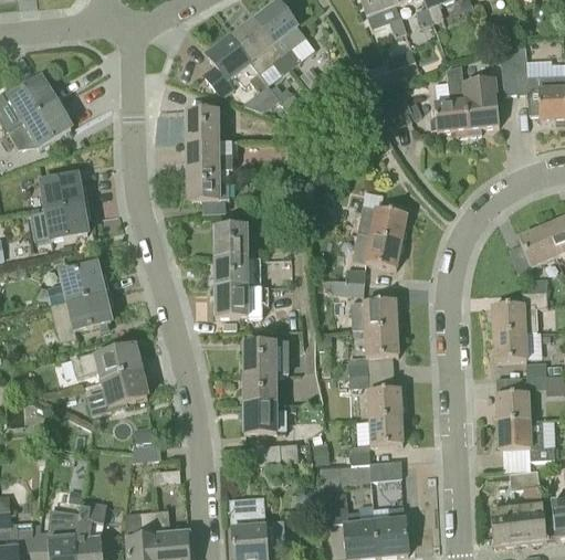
[(395,37),(406,32),(394,0),(363,0),(374,28),(389,22),(395,37)]
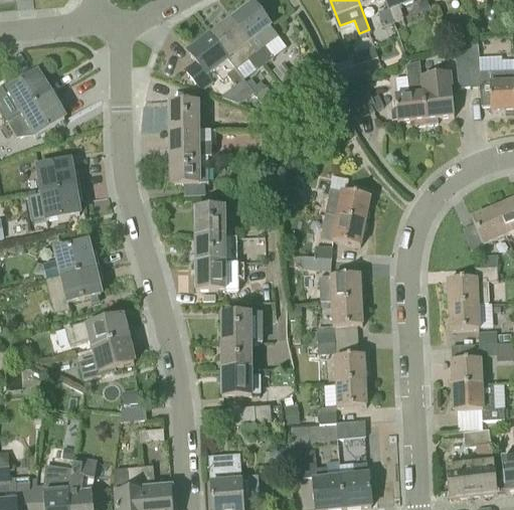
[(361,7),(379,0),(358,0),(369,29),(370,29),(361,7)]
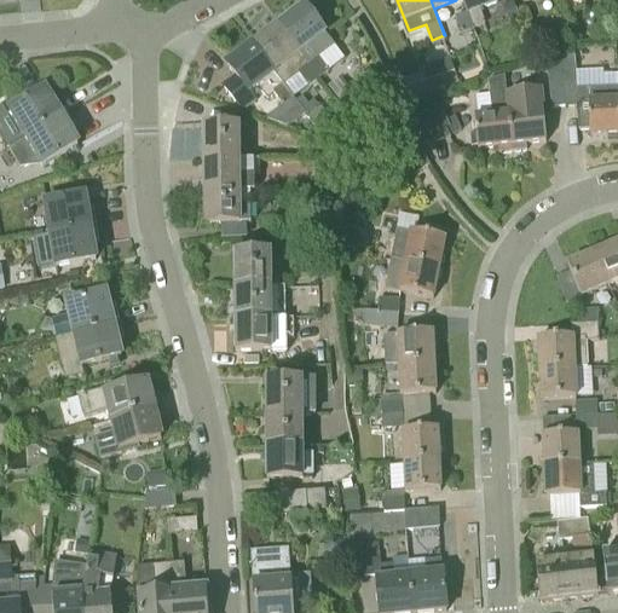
[(467,9),(473,24),(486,19),(480,5),(494,0),(465,0),(467,9)]
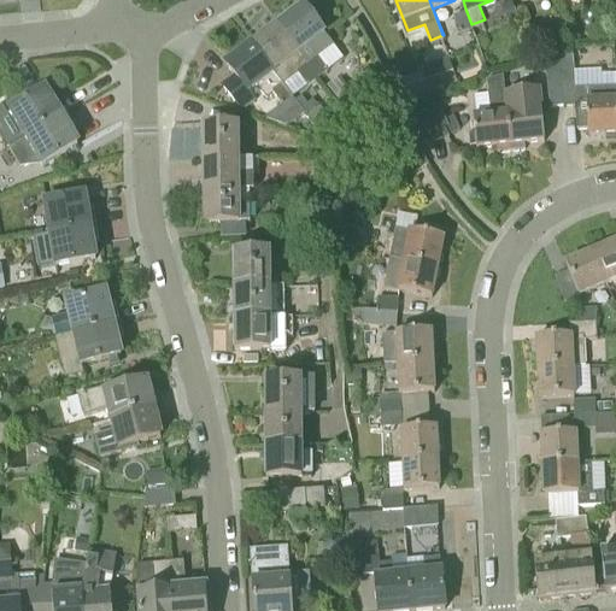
[(509,18),(518,15),(514,0),(506,0),(503,1),(509,18)]
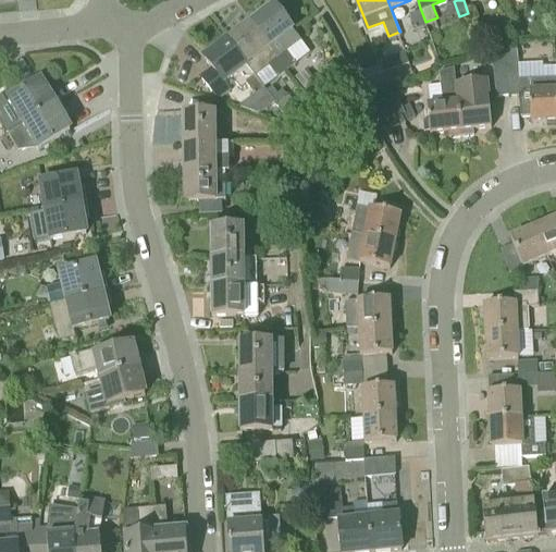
[(508,0),(519,29),(524,27),(517,8),(524,4),(522,0),(508,0)]
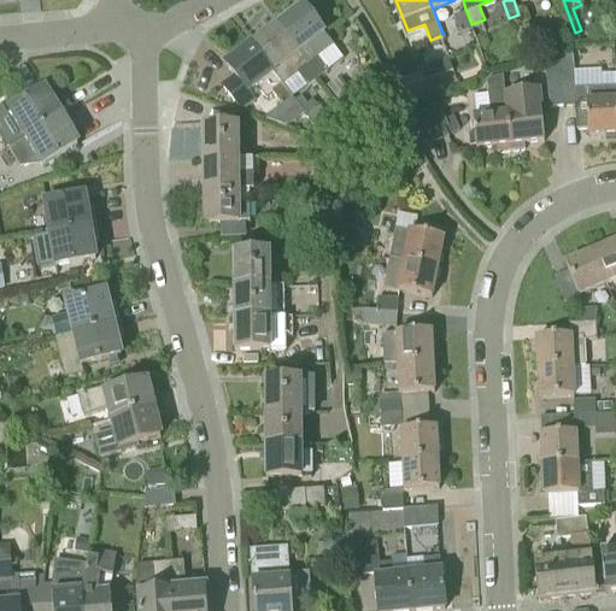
[(277,22),(318,75),(328,66),(318,54),(333,42),(303,3),(277,22)]
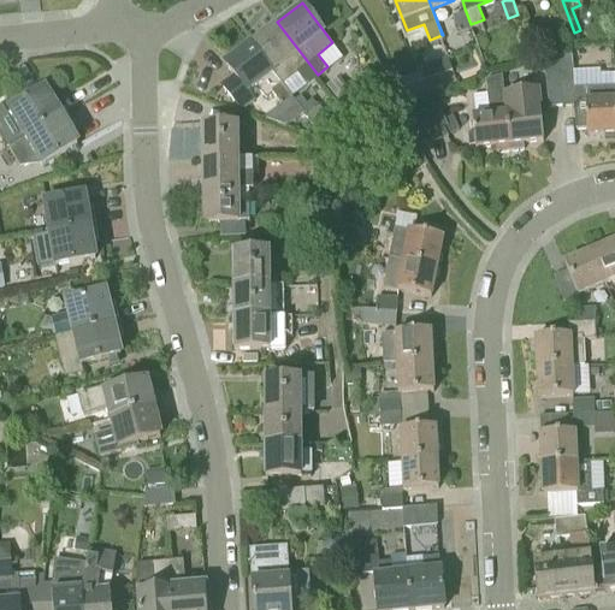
[(460,28),(471,24),(465,9),(454,12),(460,28)]
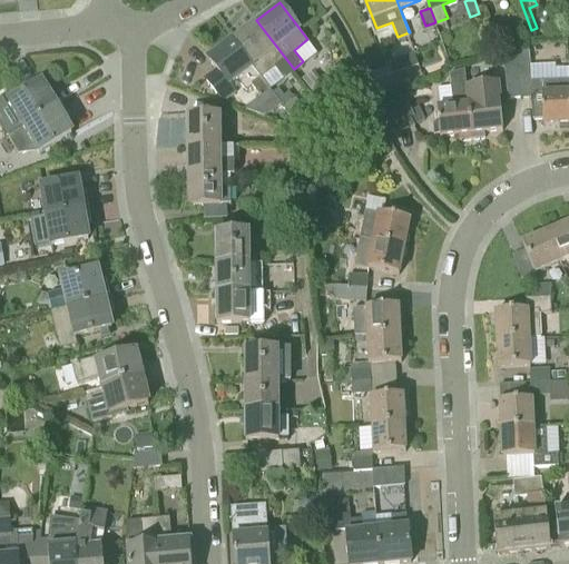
[(284,76),(294,69),(256,20),(233,38),(271,87),(271,86),(263,75),(275,66),(284,76)]
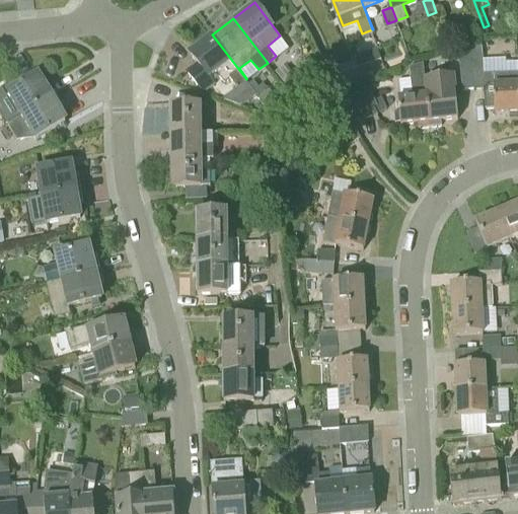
[(237,86),(246,79),(212,34),(190,51),(197,60),(187,68),(203,89),(215,80),(211,75),(217,70),(224,79),(229,76),(237,86)]
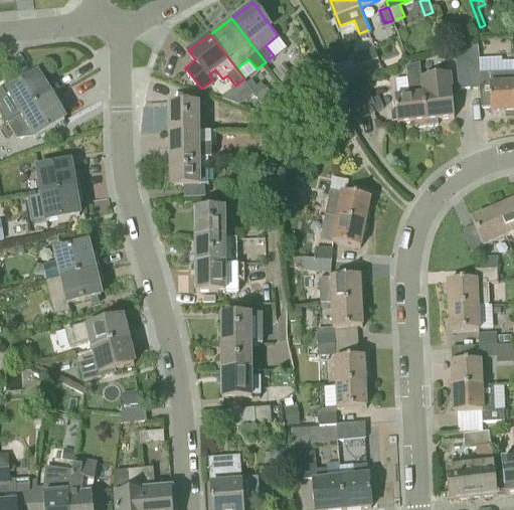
[(513,69),(490,69),(481,70),(478,39),(465,40),(466,44),(466,49),(469,85),(480,83),(481,105),(490,105),(490,111),(513,109),(513,69)]
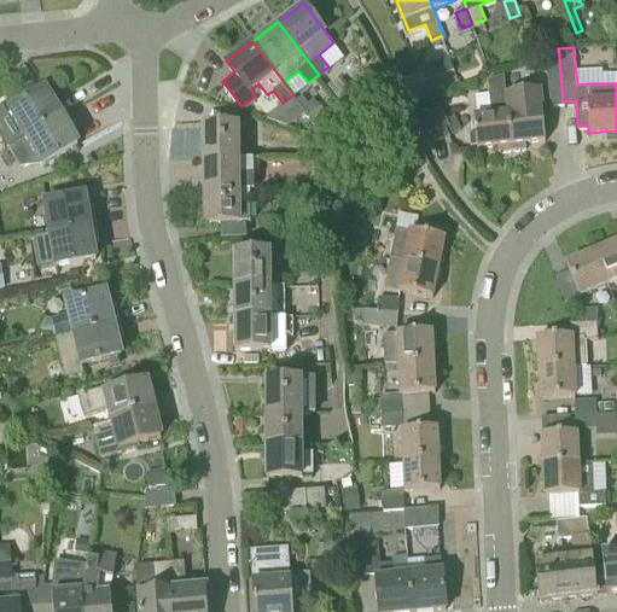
[(426,76),(454,66),(449,53),(421,62),(426,76)]
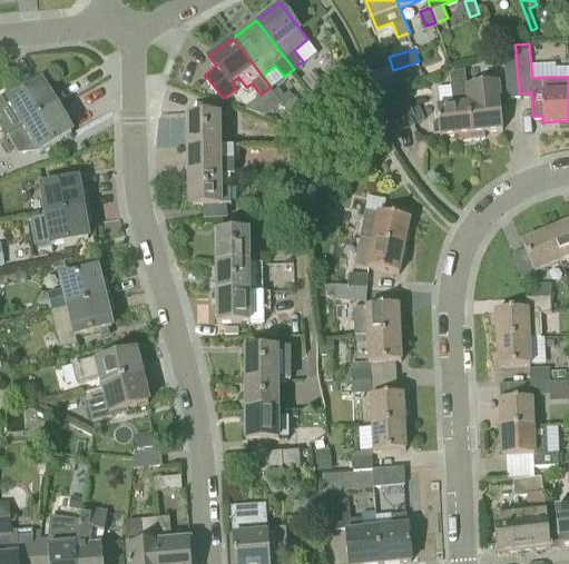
[(510,95),(519,94),(516,55),(516,49),(503,50),(506,82),(508,97),(510,97),(510,95)]
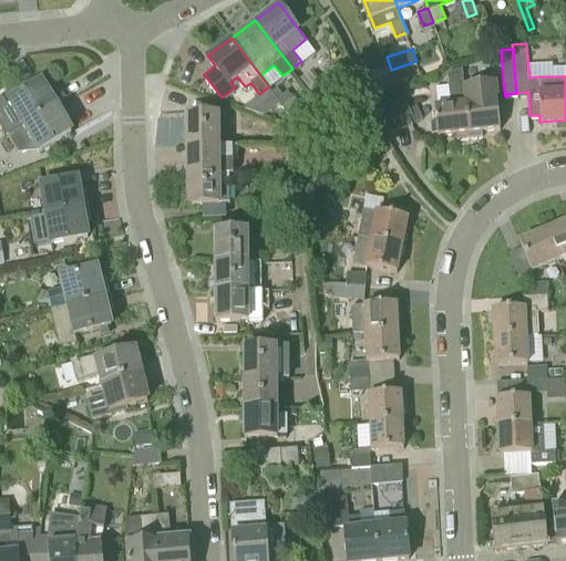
[(464,87),(465,87),(463,63),(448,64),(451,101),(434,103),(436,131),(455,128),(455,135),(469,134),(464,87)]
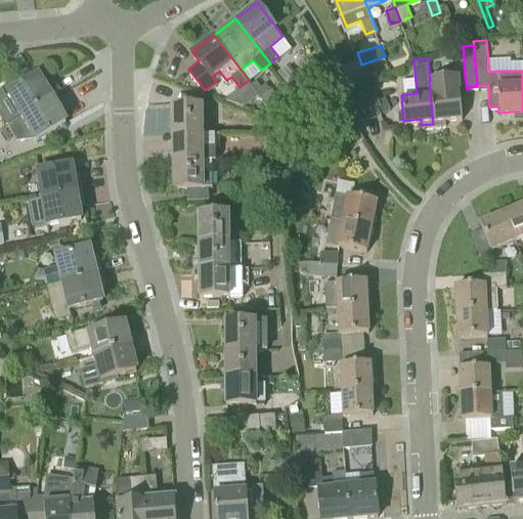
[(321,81),(329,67),(320,62),(314,77),(321,81)]
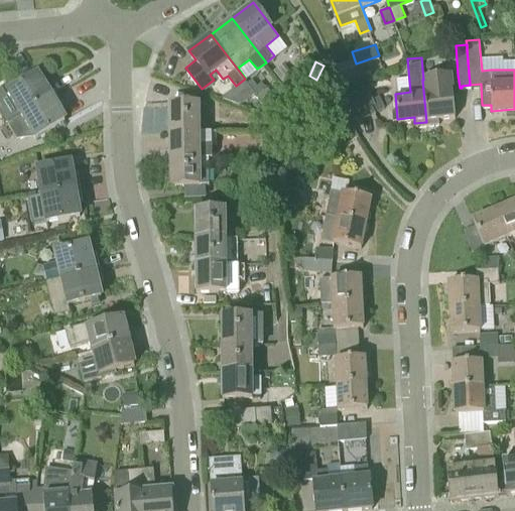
[(23,112),(55,93),(48,80),(43,82),(37,72),(9,88),(23,112)]
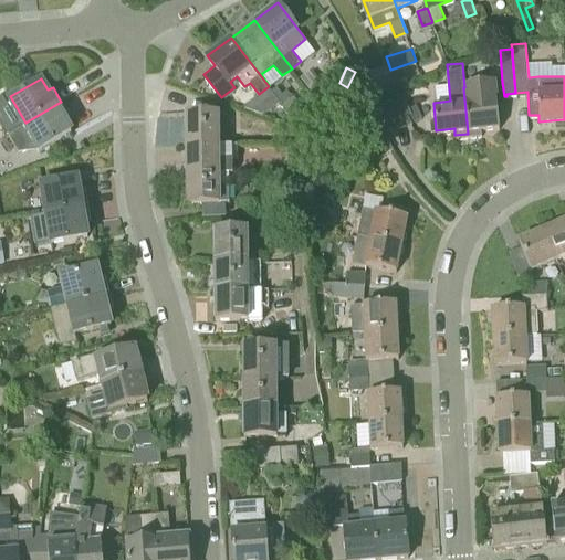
[(463,87),(468,134),(480,133),(480,126),(499,125),(495,97),(499,96),(498,83),(489,83),(489,85),(464,87),(463,87)]
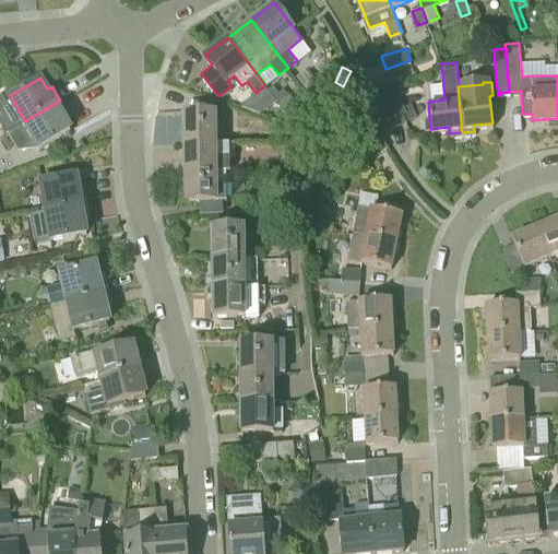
[(388,120),(406,110),(404,105),(393,84),(375,93),(388,120)]
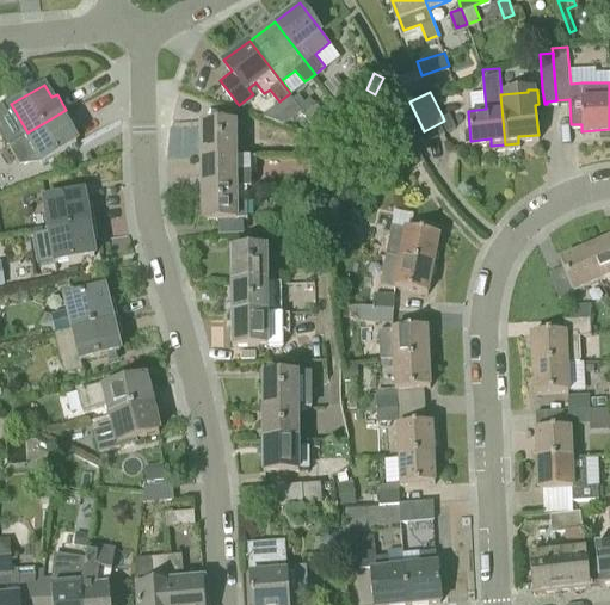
[(322,134),(337,125),(316,100),(303,110),(322,134)]
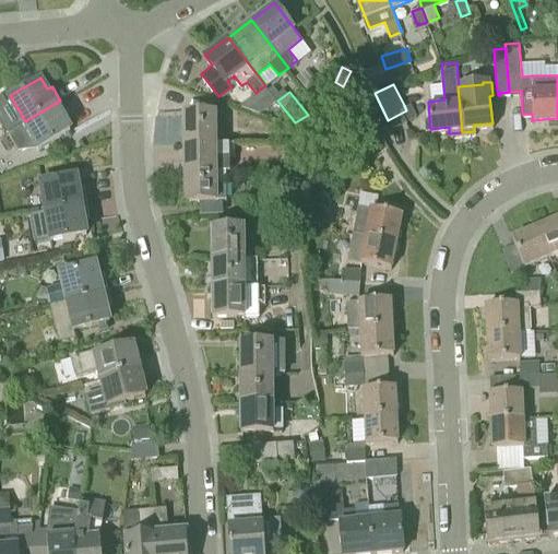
[(60,101),(25,121),(9,130),(20,148),(34,139),(38,145),(72,127),(64,115),(68,113),(60,101)]
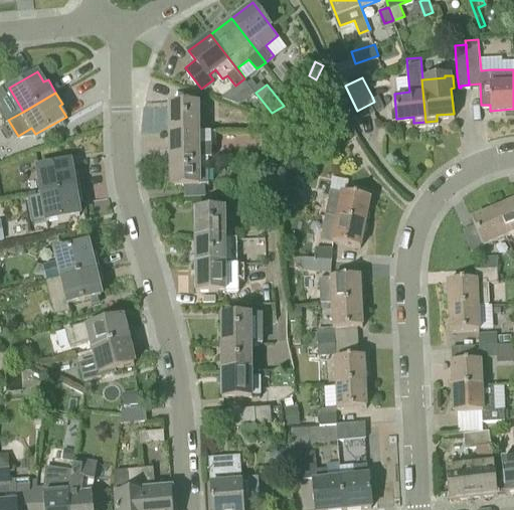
[(379,94),(372,97),(374,102),(372,104),(375,110),(384,106),(379,94)]
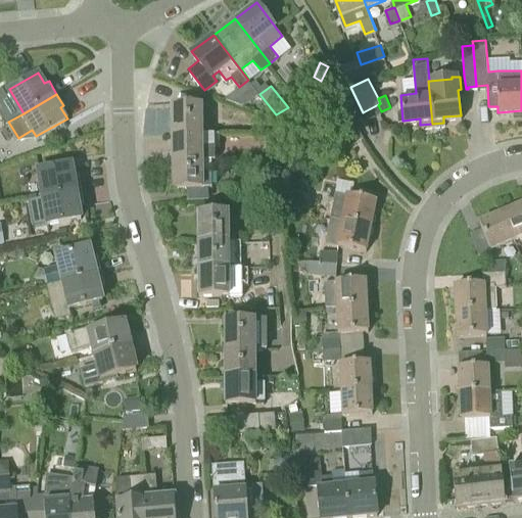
[(173,131),(211,131),(211,106),(173,106),(173,131)]
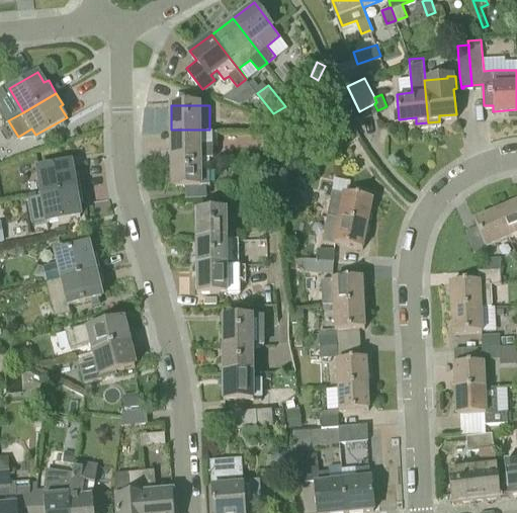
[(202,158),(209,158),(214,158),(214,143),(217,143),(217,130),(209,130),(171,130),(171,159),(202,158)]
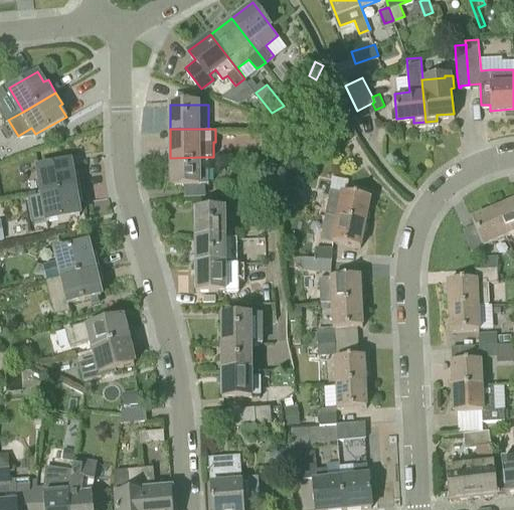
[(269,154),(268,154),(259,154),(259,166),(267,166),(269,166),(269,154)]
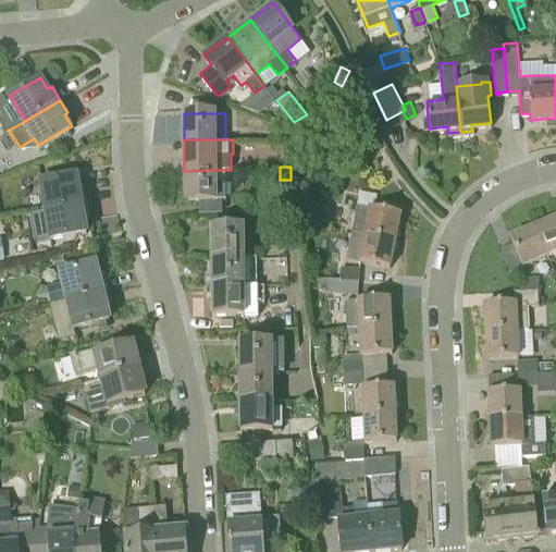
[(218,170),(184,171),(185,198),(200,198),(200,211),(223,211),(223,198),(226,198),(225,181),(225,170),(218,170)]
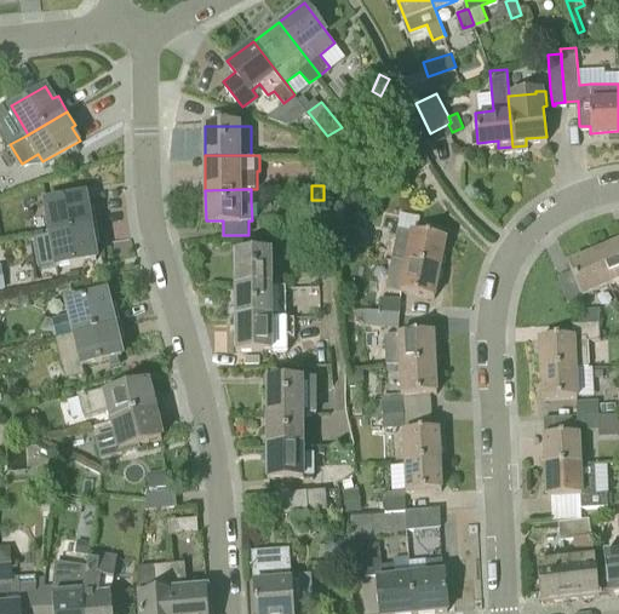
[(49,233),(97,224),(93,206),(87,207),(85,191),(44,198),(49,233)]
